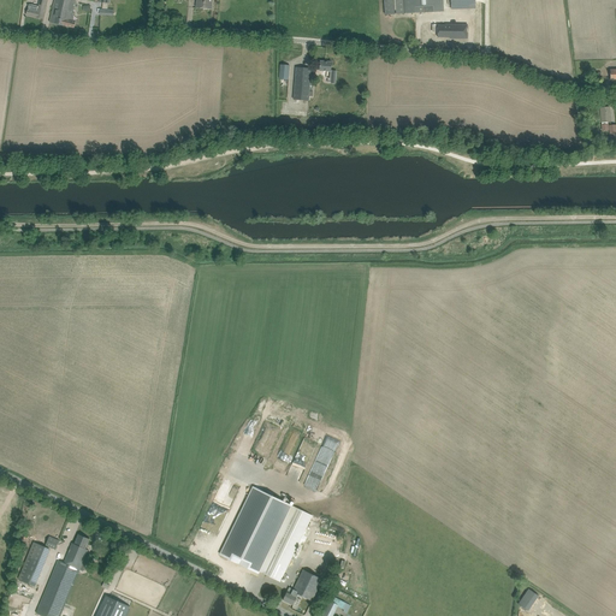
[(29,4),(28,10),(27,16),(36,17),(36,18),(43,19),(46,6),(45,6),(46,0),(39,0),(39,6),(29,4)]
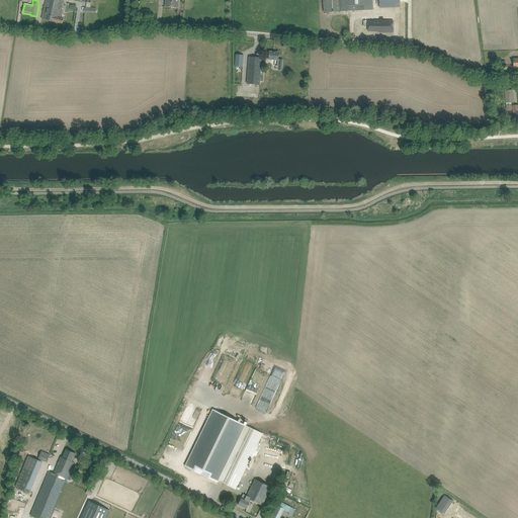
[(46,0),(42,14),(41,19),(54,21),(55,17),(52,16),(55,0),(46,0)]
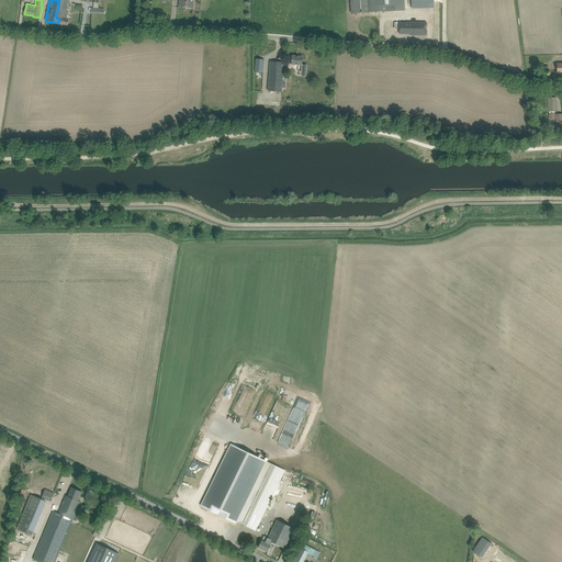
[(59,0),(56,18),(59,19),(58,23),(68,25),(69,20),(66,20),(68,12),(66,11),(68,0),(59,0)]
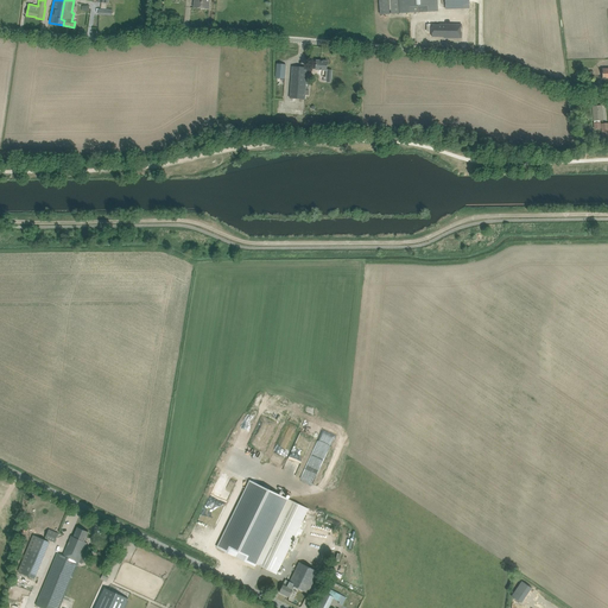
[(379,0),(380,14),(437,12),(436,0),(379,0)]
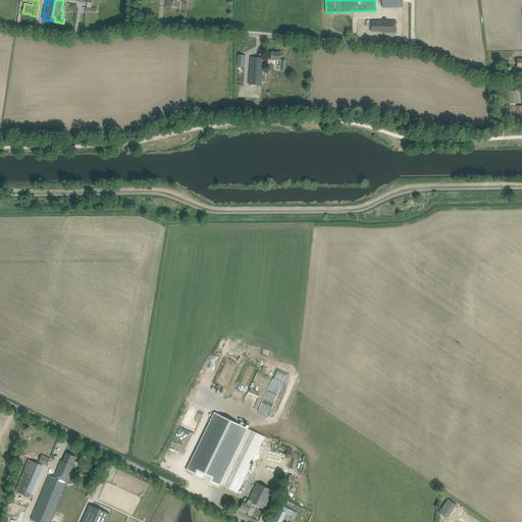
[(370,21),(370,32),(381,32),(381,33),(396,33),(396,21),(380,20),(380,21),(370,21)]
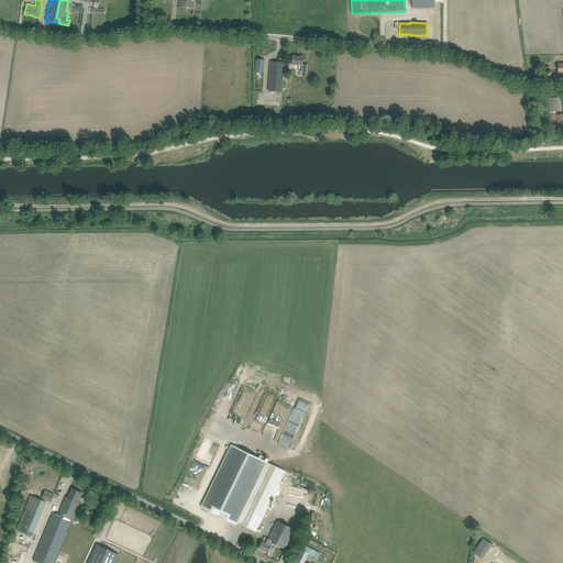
[(293,56),(293,62),(293,65),(299,65),(298,72),(300,72),(299,76),(302,76),(306,76),(307,65),(304,65),(302,65),(304,57),(293,56)]
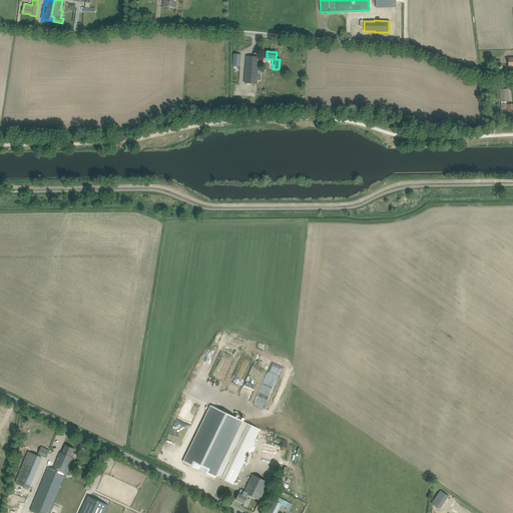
[(233,54),(232,66),(240,66),(241,54),(233,54)]
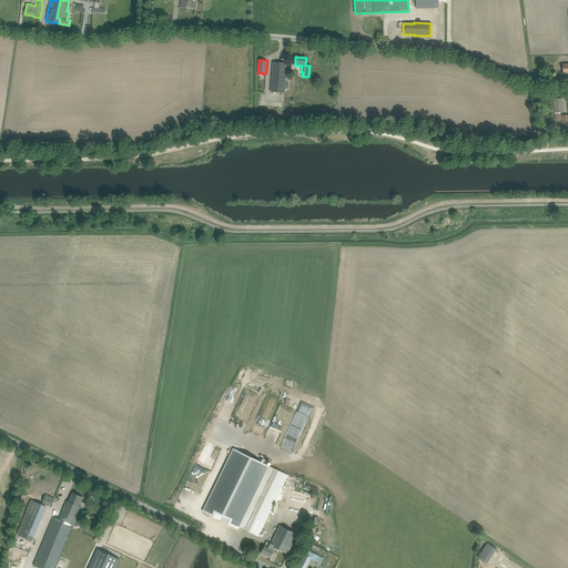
[(273,62),(271,92),(285,93),(285,89),(288,89),(288,84),(285,84),(286,79),(287,63),(273,62)]
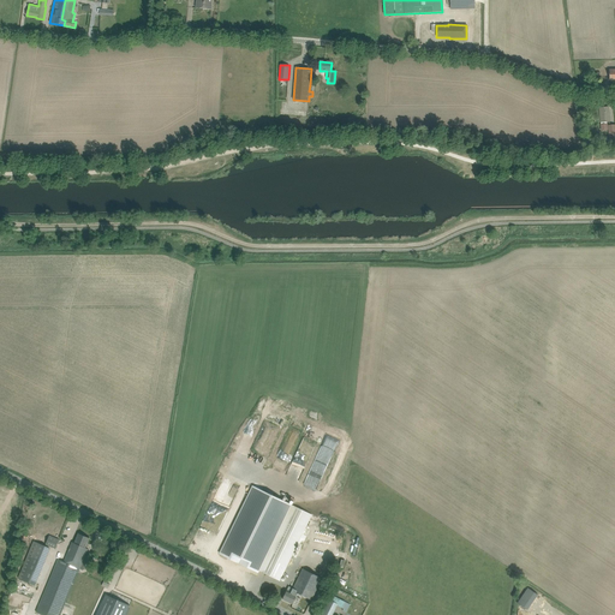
[(608,107),(599,108),(602,131),(607,130),(607,121),(610,121),(608,107)]
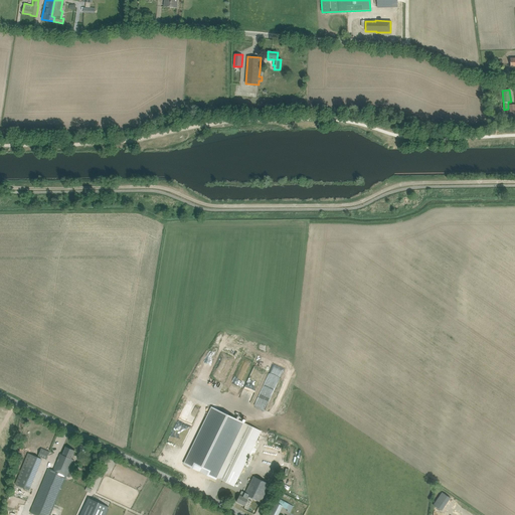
[(212,407),(184,464),(216,479),(217,478),(234,486),(261,432),(212,407)]
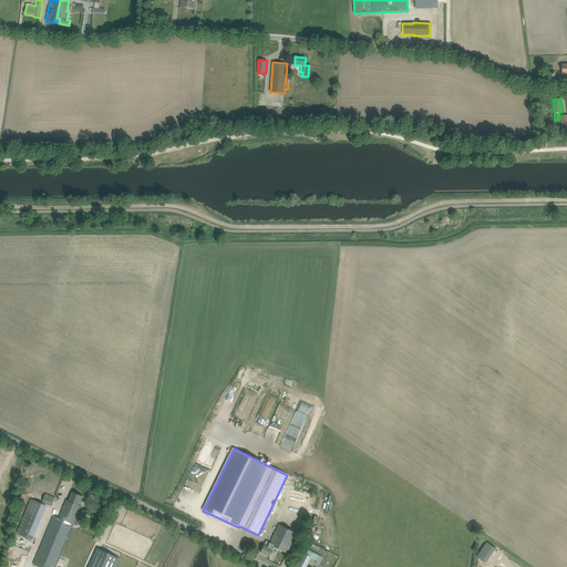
[(0,455),(0,485),(9,460),(0,455)]
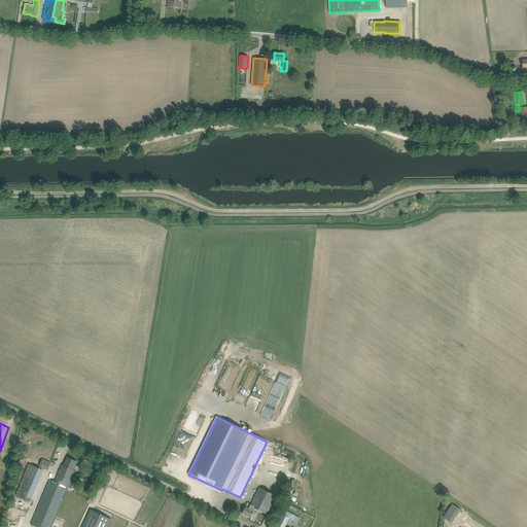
[(49,479),(31,524),(38,526),(51,526),(57,517),(67,490),(68,488),(71,489),(76,478),(73,476),(74,473),(75,470),(73,469),(74,467),(77,461),(67,457),(65,462),(64,465),(62,464),(55,481),(49,479)]
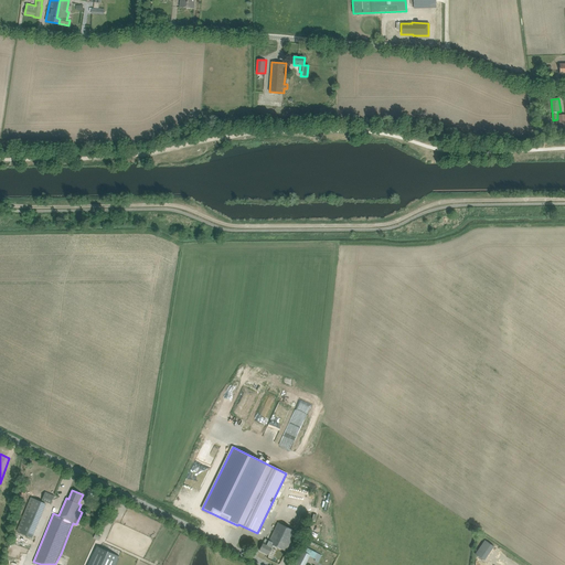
[(46,492),(43,500),(51,504),(54,496),(46,492)]
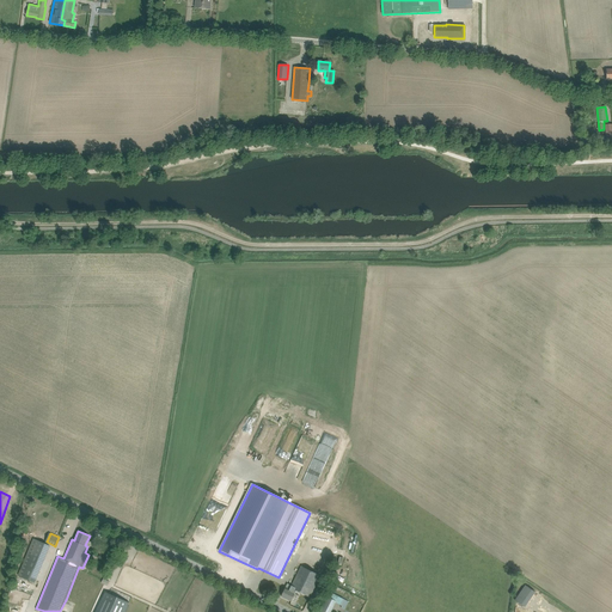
[(28,552),(18,575),(35,582),(44,560),(28,552)]
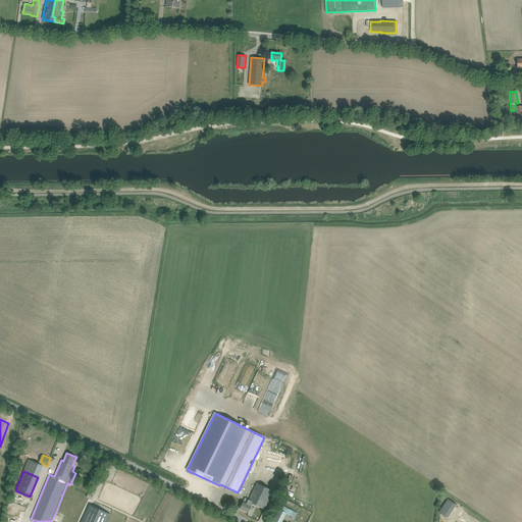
[(245,498),(244,502),(240,509),(249,513),(253,504),(264,510),(273,490),(257,482),(249,500),(245,498)]
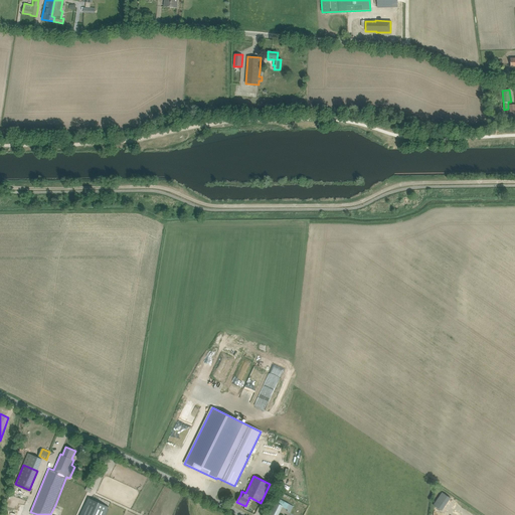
[(442,492),(434,505),(442,510),(451,498),(442,492)]
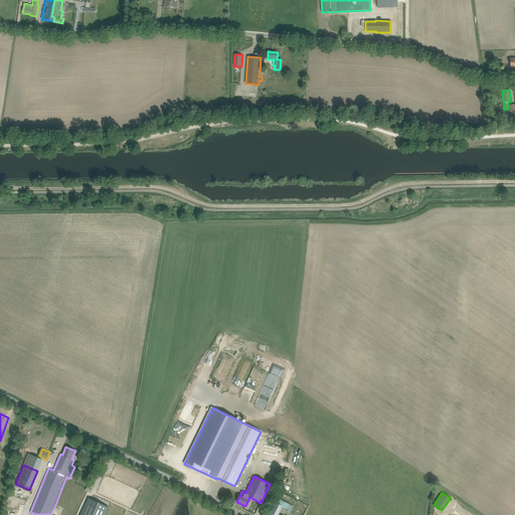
[(80,514),(105,514),(109,507),(89,498),(80,514)]
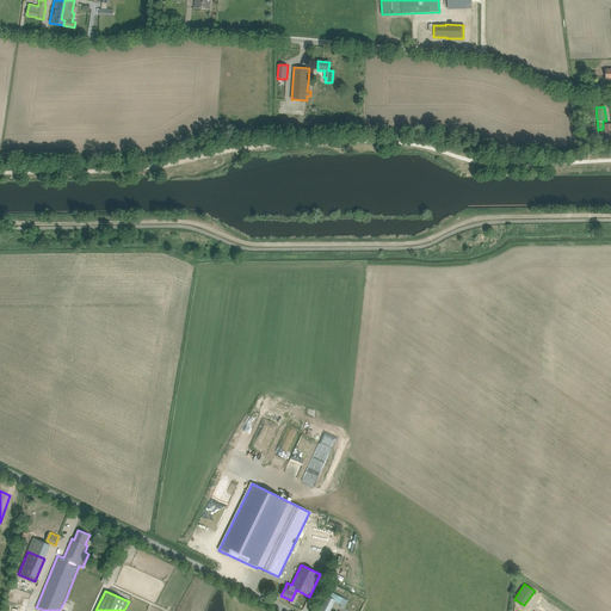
[(344,598),(331,591),(319,610),(329,610),(335,602),(340,604),(344,598)]
